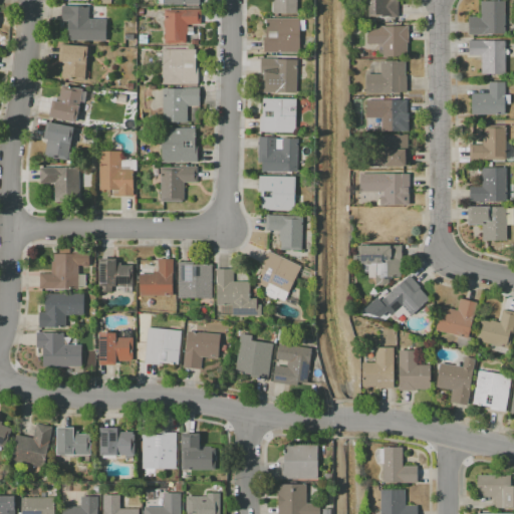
[(297,0),(297,13),(272,14),(272,0),(297,0)]
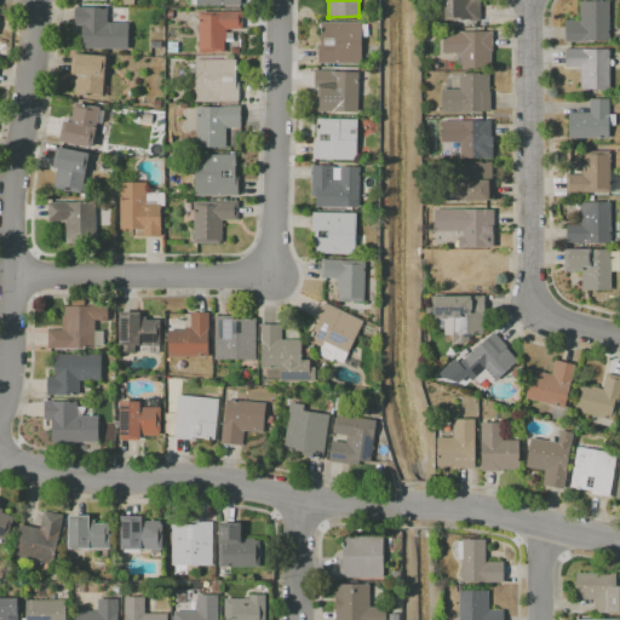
[(443,18),(443,0),(481,0),(481,21),(446,21),(446,18),(443,18)]
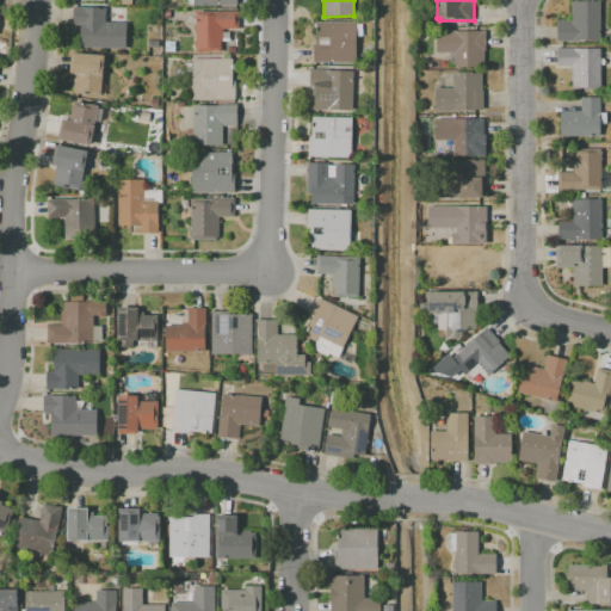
[(556,42),(556,20),(571,20),(571,1),(599,0),(599,41),(556,42)]
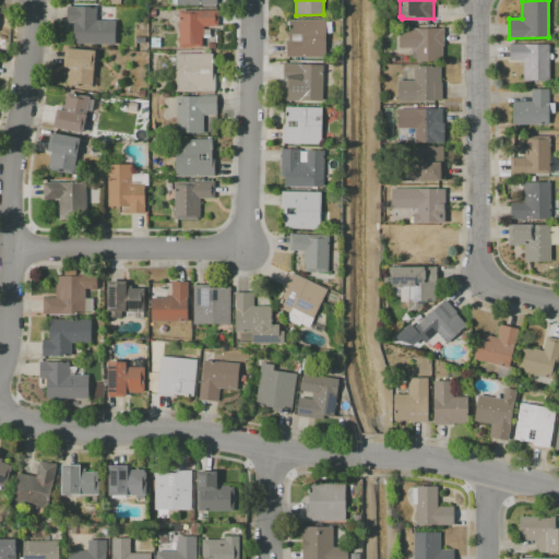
[(67,7),(96,8),(96,21),(116,21),(115,44),(73,43),(73,23),(67,23),(67,7)]
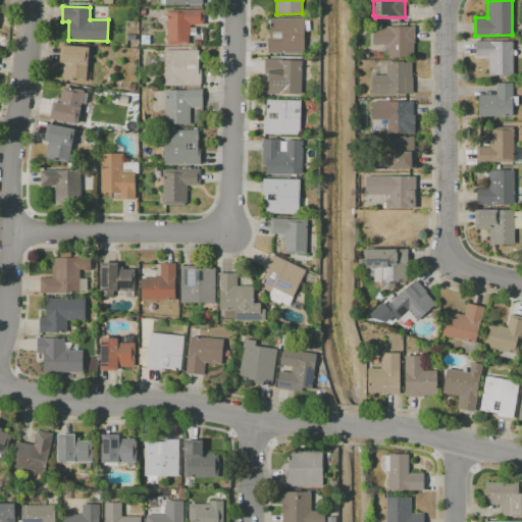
[(166,45),(166,9),(203,9),(203,24),(190,24),(190,28),(196,28),(196,35),(188,35),(189,44),(166,45)]
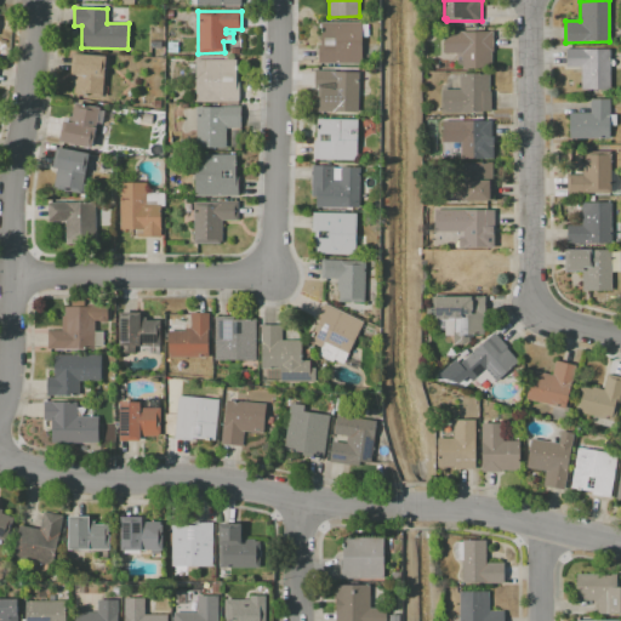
[(319,63),(318,22),(360,22),(362,63),(319,63)]
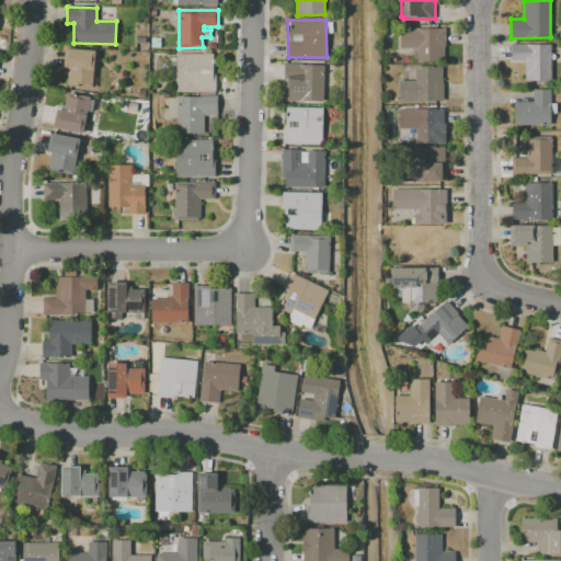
[(401,29),(405,29),(419,29),(446,29),(446,63),(418,64),(416,48),(401,48),(401,29)]
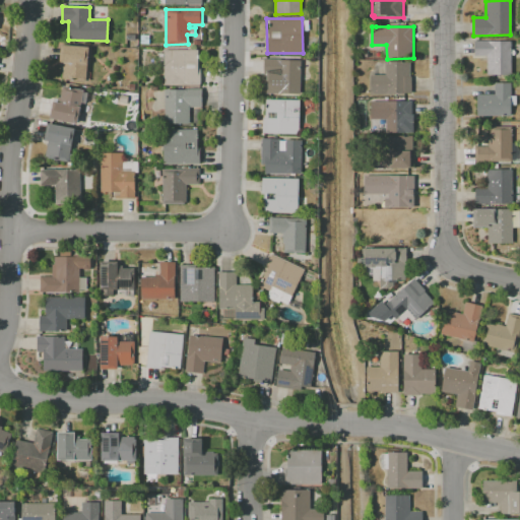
[(473,41),(510,41),(510,75),(486,75),(486,57),(473,57),(473,41)]
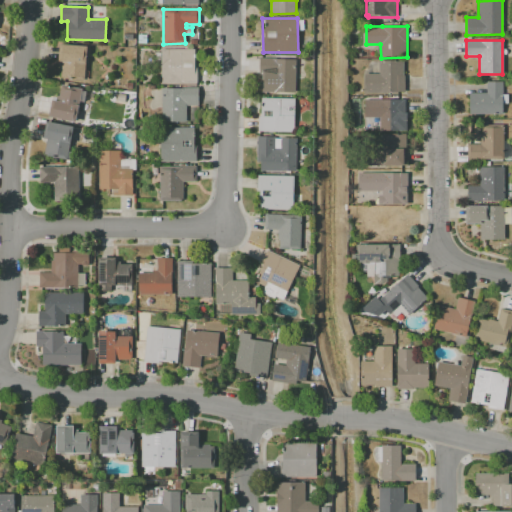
[(87,46),(84,80),(60,78),(61,62),(58,61),(60,44),(87,46)]
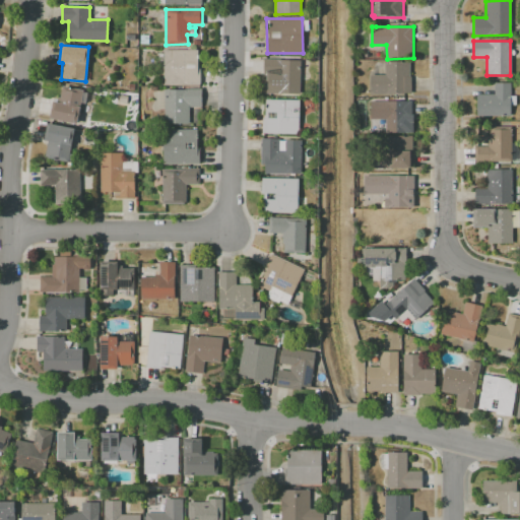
[(197,50),(198,85),(164,85),(163,50),(197,50)]
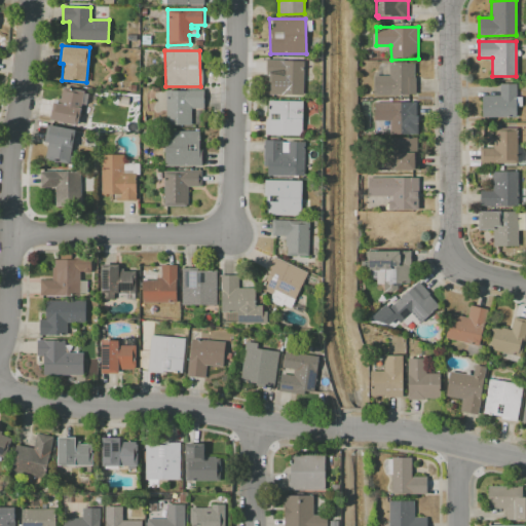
[(266,60),(280,60),(280,61),(304,61),(304,95),(277,95),(278,78),(265,78),(266,60)]
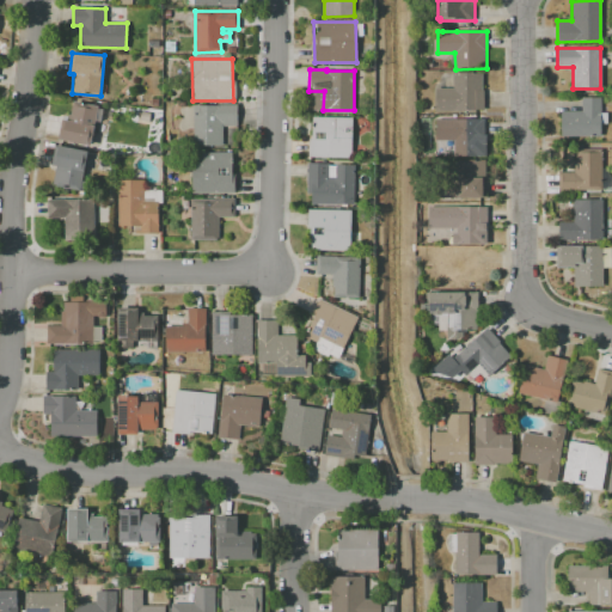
[(436,111),(435,89),(454,89),(453,72),(482,72),(482,90),(483,90),(483,110),(436,111)]
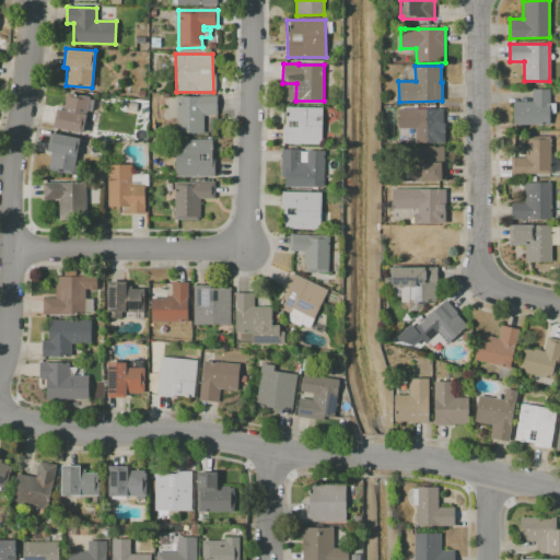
[(513,124),(513,102),(533,102),(533,89),(550,89),(550,124),(513,124)]
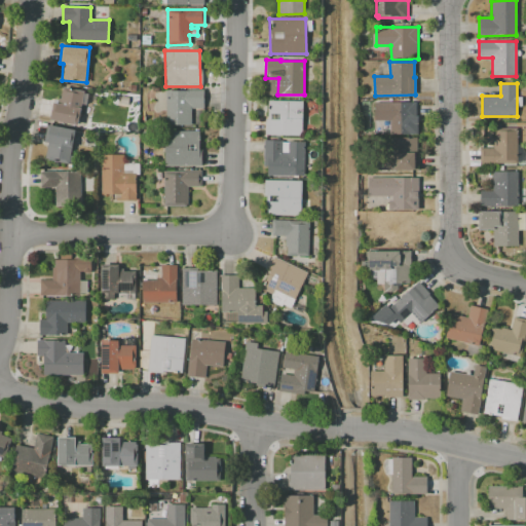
[(64,86),(84,91),(77,126),(49,120),(53,102),(58,103),(59,98),(61,99),(64,86)]
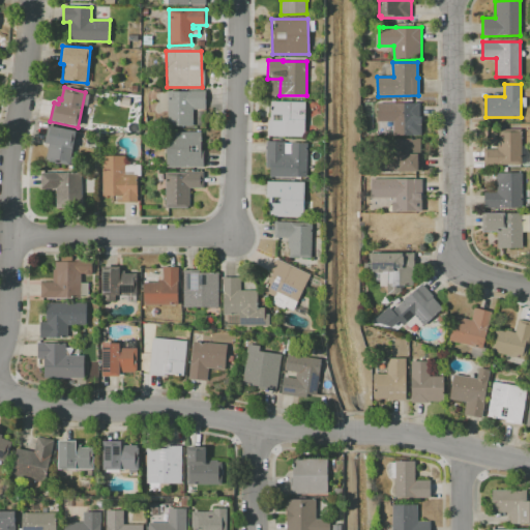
[(168,91),(190,91),(190,90),(206,90),(206,109),(192,109),(193,125),(168,125),(168,91)]
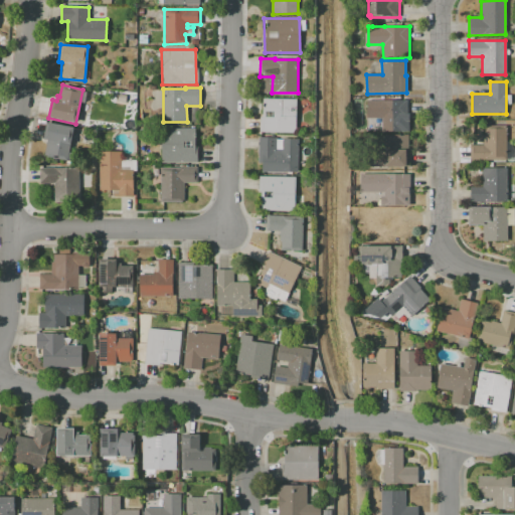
[(260,132),(261,117),(263,117),(264,99),(290,99),(290,100),(297,100),(296,128),(295,128),(295,133),(260,132)]
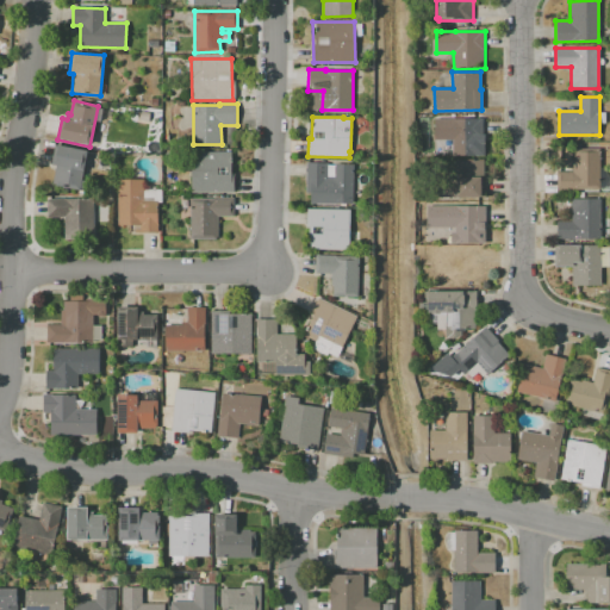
[(435,118),(483,118),(483,156),(452,156),(452,139),(435,139),(435,118)]
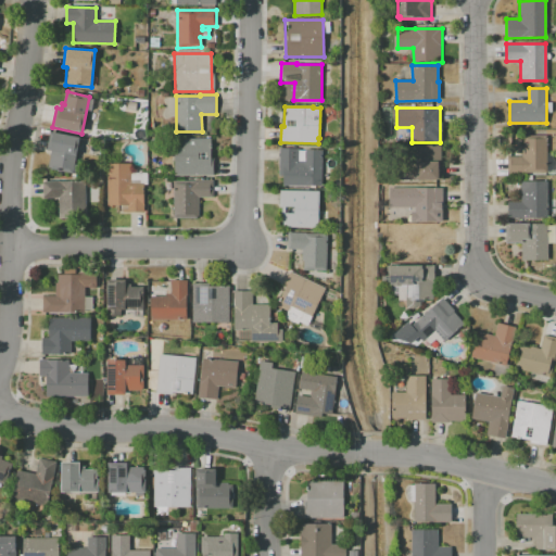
[(51,131),(80,138),(75,163),(80,165),(78,174),(73,173),(73,174),(48,168),(51,151),(47,150),(51,131)]
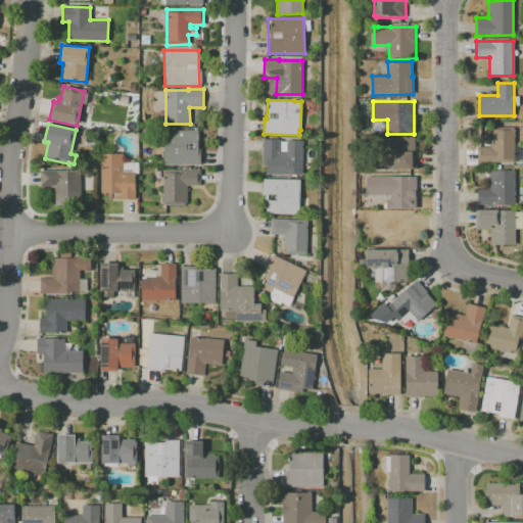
[(477,162),(477,146),(490,146),(490,136),(492,136),(492,128),(514,128),(514,162),(477,162)]
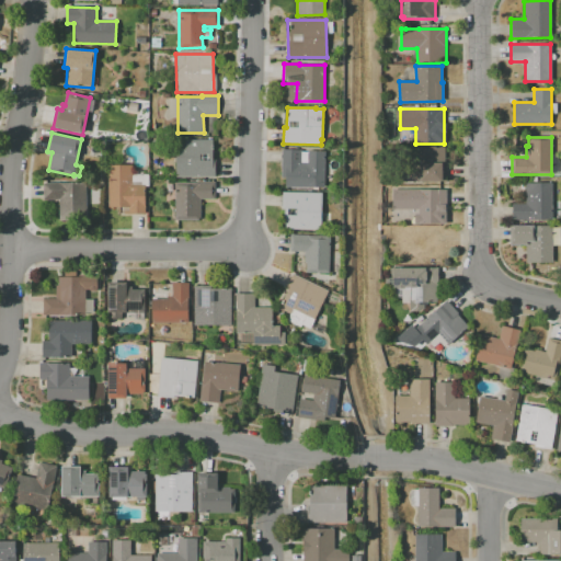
[(175,178),(175,139),(213,139),(213,159),(215,159),(215,178),(175,178)]
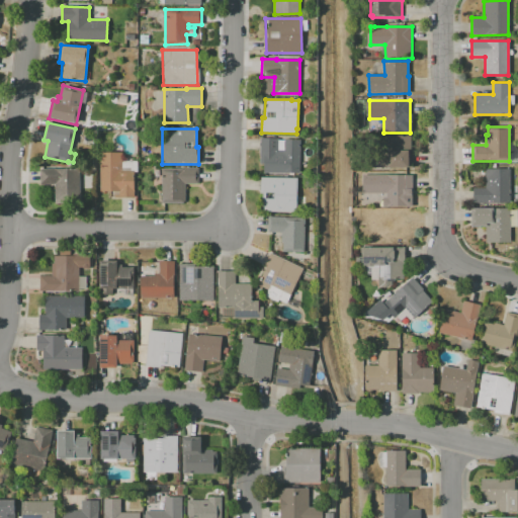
[(411,135),(411,151),(413,151),(413,168),(385,169),(384,136),(411,135)]
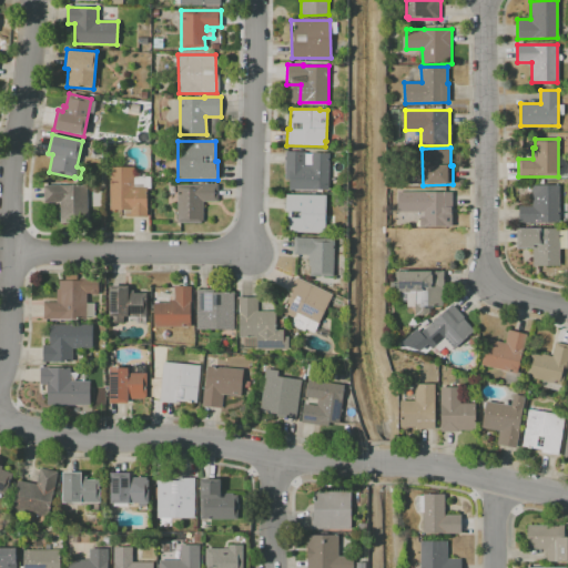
[(285,151),(305,151),(305,153),(312,153),(312,152),(330,152),(328,190),(290,189),(290,180),(285,180),(285,151)]
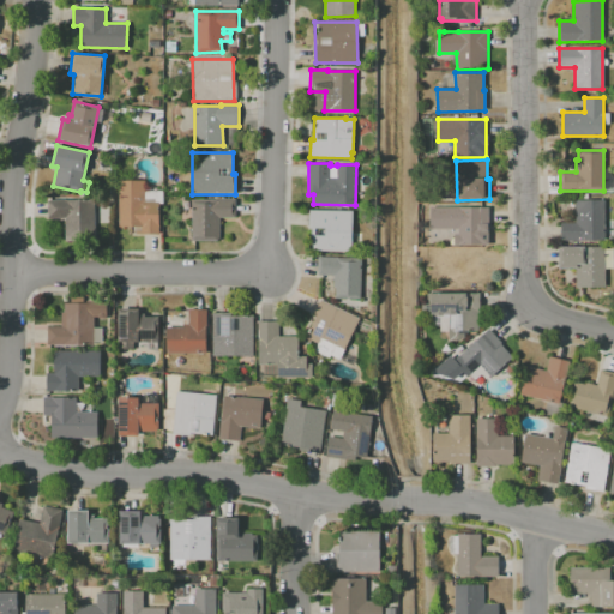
[(119,180),(144,180),(144,191),(162,191),(162,203),(158,203),(158,234),(134,234),(134,227),(118,227),(119,180)]
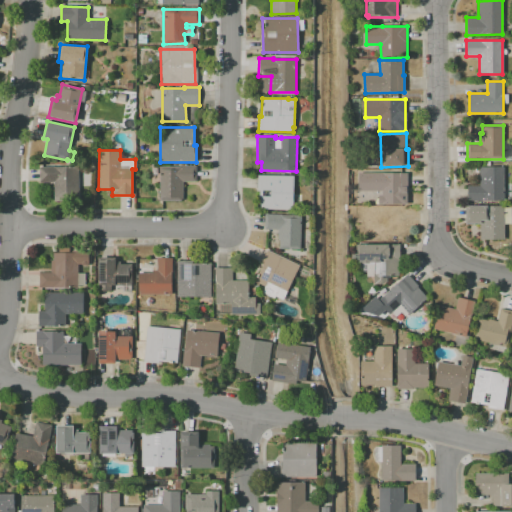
[(39,167),(78,166),(79,200),(54,201),(54,182),(40,183),(39,167)]
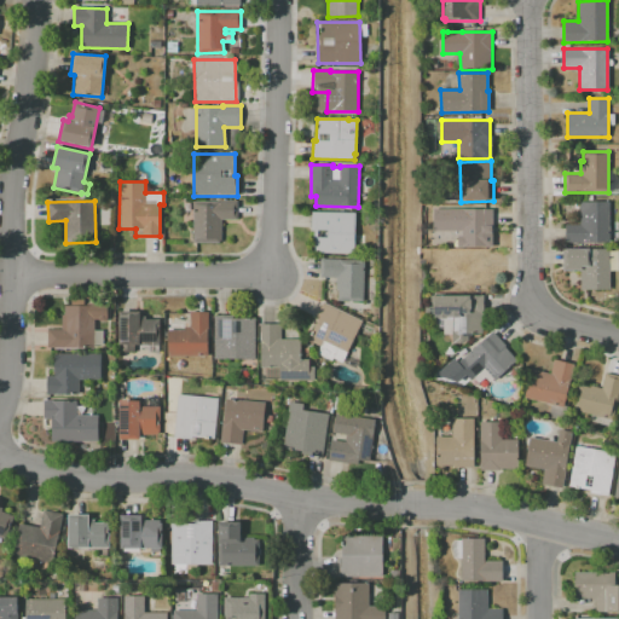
[(194,243),(194,202),(214,202),(214,201),(237,201),(237,219),(221,219),(221,243),(194,243)]
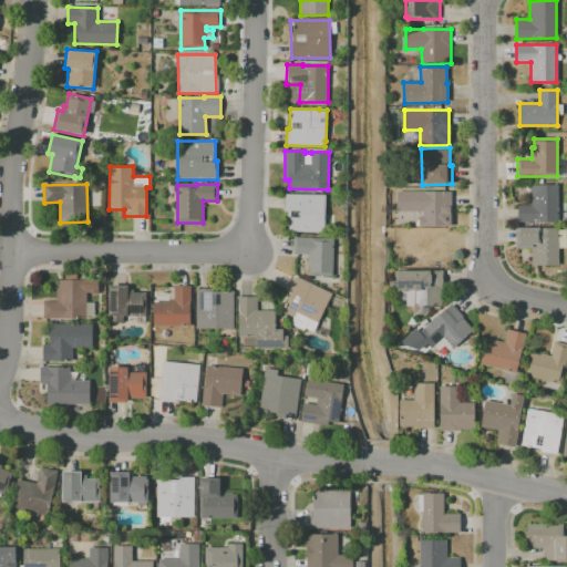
[(517,205),(531,205),(531,185),(558,185),(558,223),(517,223),(517,205)]
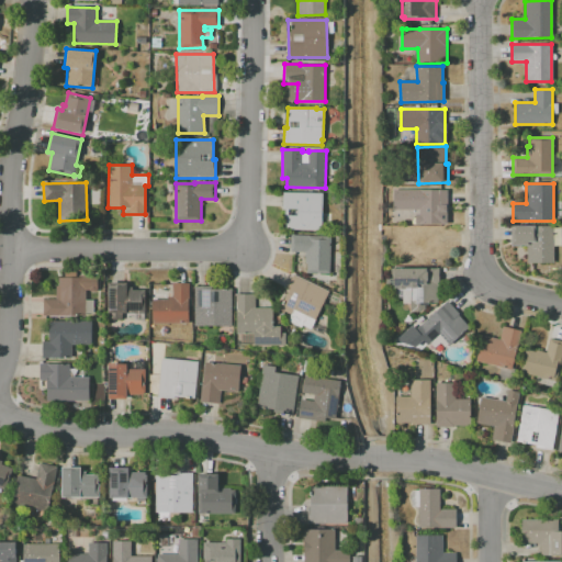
[(447,190),(447,208),(446,208),(446,225),(418,225),(418,210),(403,210),(403,190),(447,190)]
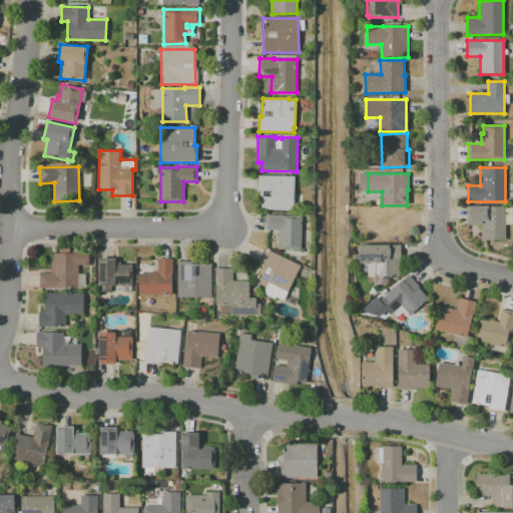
[(295,176),(294,210),(260,209),(261,191),(258,190),(258,175),(295,176)]
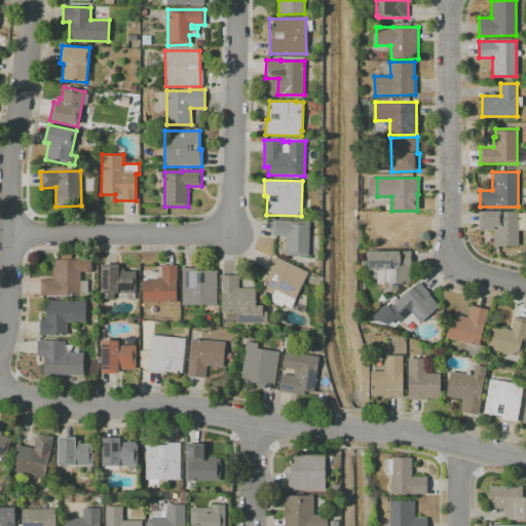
[(478,213),(481,213),(481,212),(518,212),(517,247),(493,246),(493,229),(478,229),(478,213)]
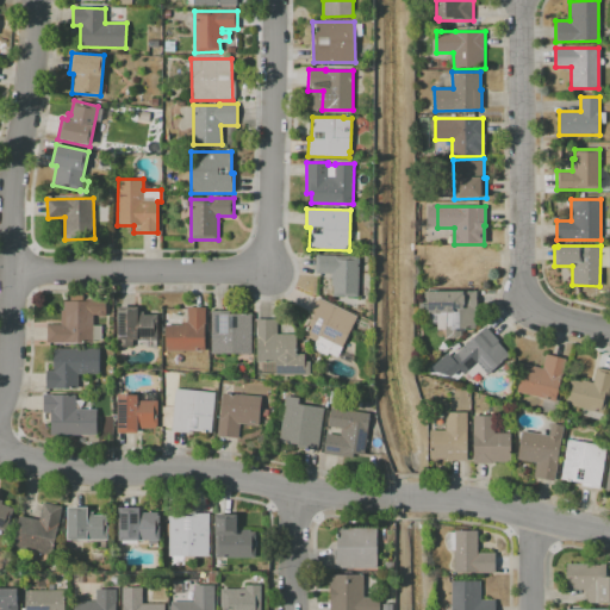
[(434,250),(484,249),(484,269),(481,269),(481,287),(453,287),(453,271),(434,271),(434,250)]
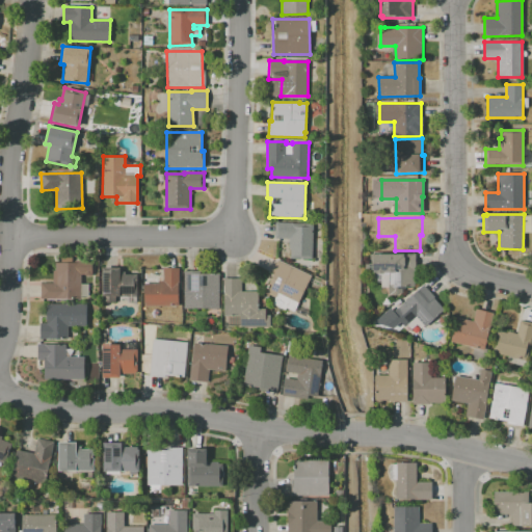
[(275,222),(314,223),(312,260),(290,259),(290,249),(288,249),(289,239),(274,239),(275,222)]
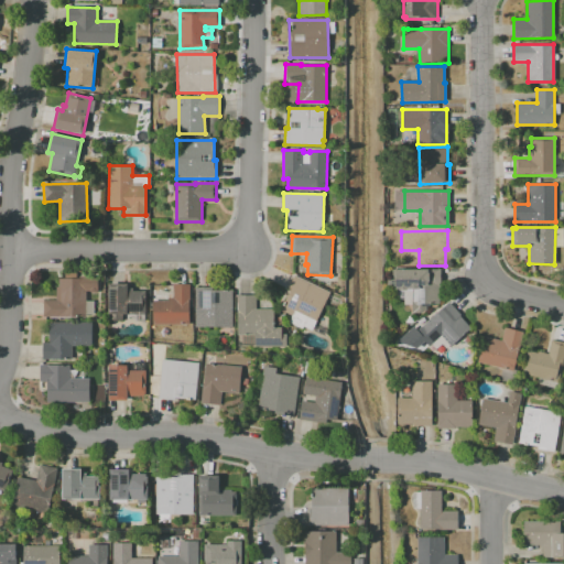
[(391,270),(441,269),(441,304),(411,304),(411,302),(404,302),(404,300),(391,300),(391,270)]
